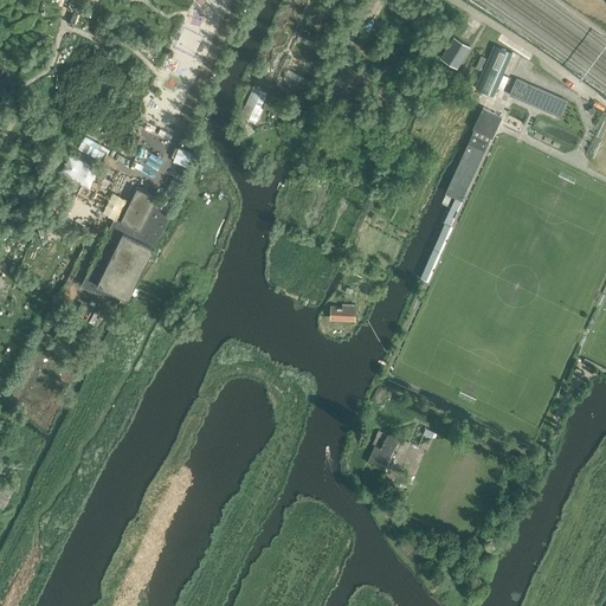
[(298,43),(305,46),(305,44),(311,46),(314,39),(302,34),(298,43)]
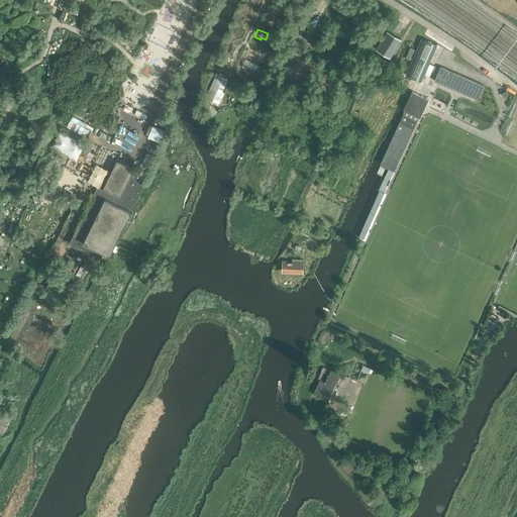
[(387,29),(377,47),(391,56),(401,38),(387,29)]
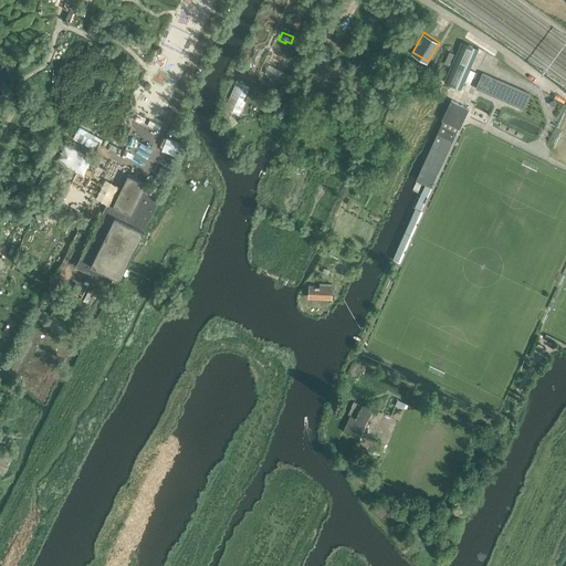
[(452,66),(450,71),(460,76),(461,77),(463,73),(452,66)]
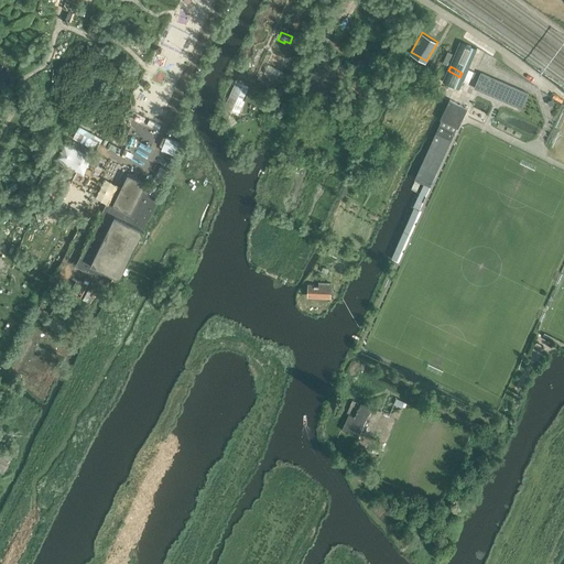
[(477,88),(483,91),(521,108),(528,93),(489,76),(490,74),(485,72),(477,88)]
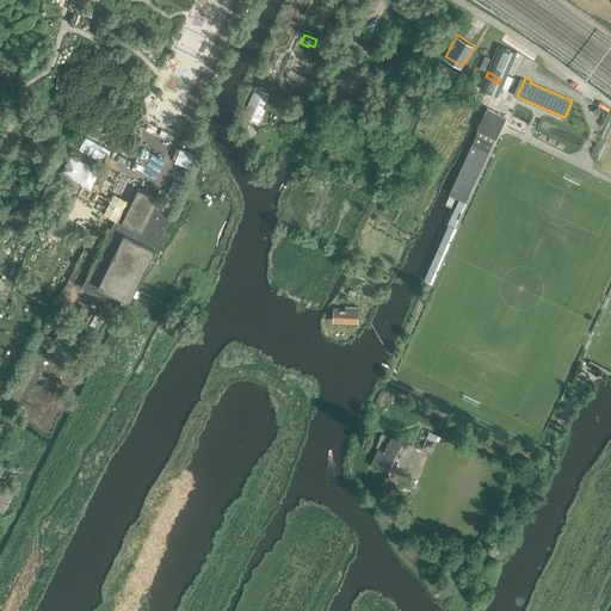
[(244,118),(257,123),(269,94),(255,88),(244,118)]
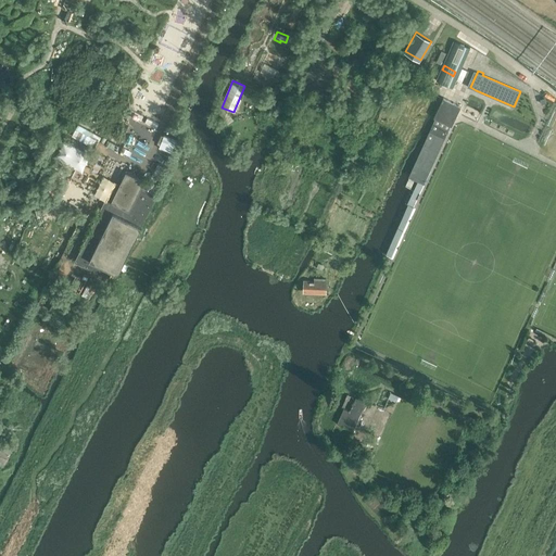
[(433,117),(434,117),(433,122),(449,128),(450,125),(451,126),(460,106),(443,98),(433,117)]
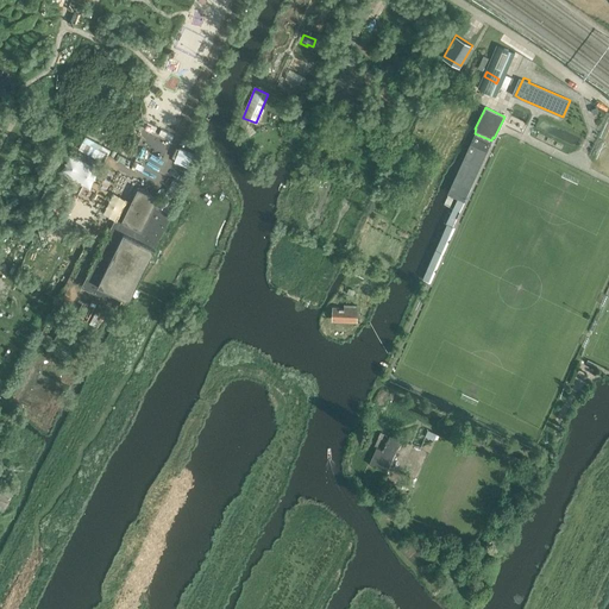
[(475,133),(447,194),(464,201),(491,140),(475,133)]
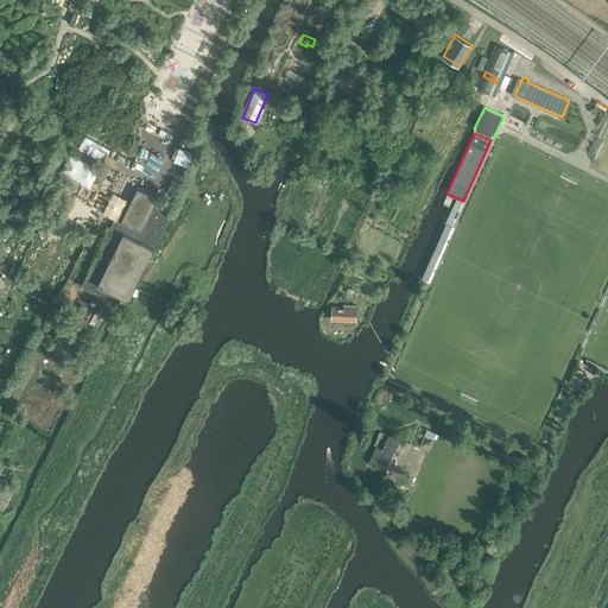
[(84,135),(82,141),(108,156),(111,150),(84,135)]
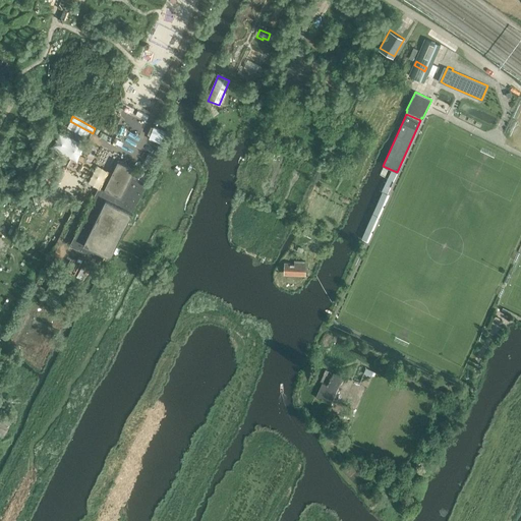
[(153,128),(151,132),(163,136),(165,131),(153,127),(153,128)]
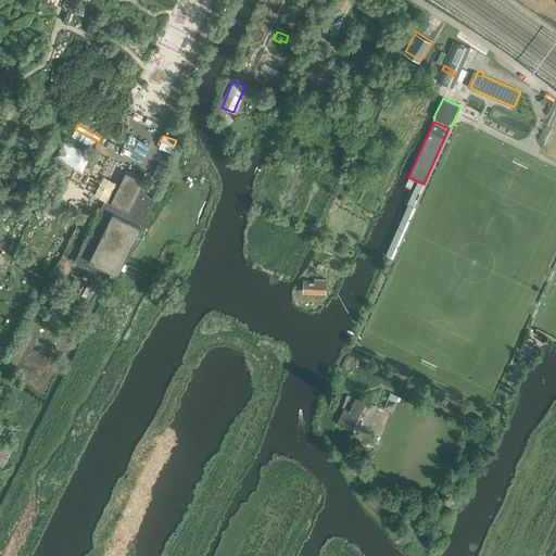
[(75,261),(90,269),(102,275),(105,267),(118,274),(158,194),(142,187),(146,180),(127,172),(108,209),(102,205),(75,261)]
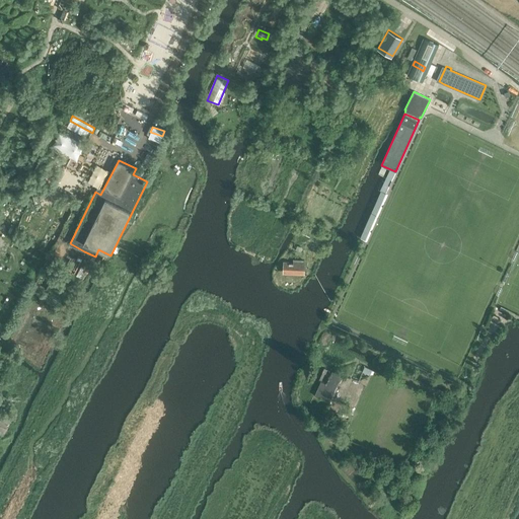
[(305,225),(301,232),(309,236),(311,233),(313,234),(315,230),(305,225)]
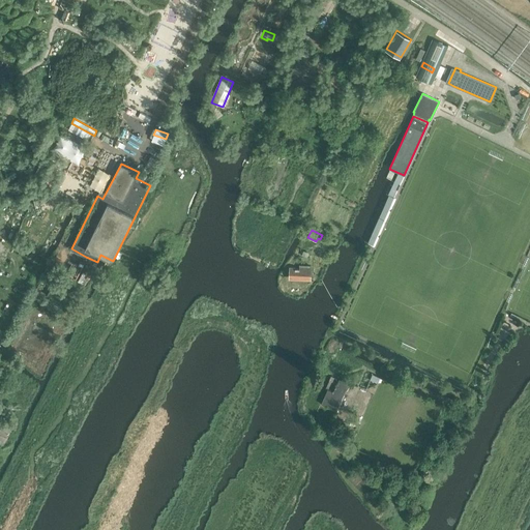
[(299,268),(291,268),(290,278),(310,280),(310,266),(299,265),(299,268)]
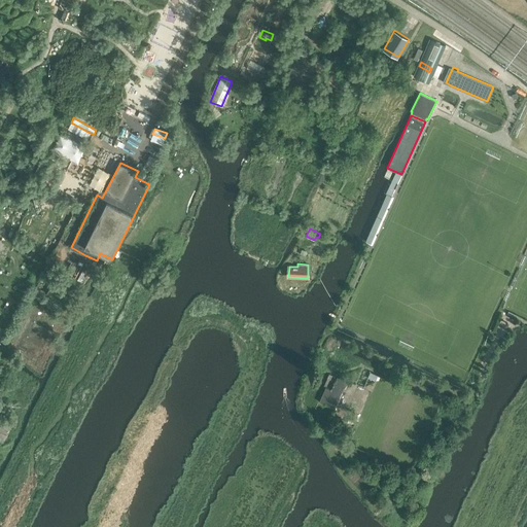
[(326,387),(319,401),(335,408),(347,380),(338,377),(331,389),(326,387)]
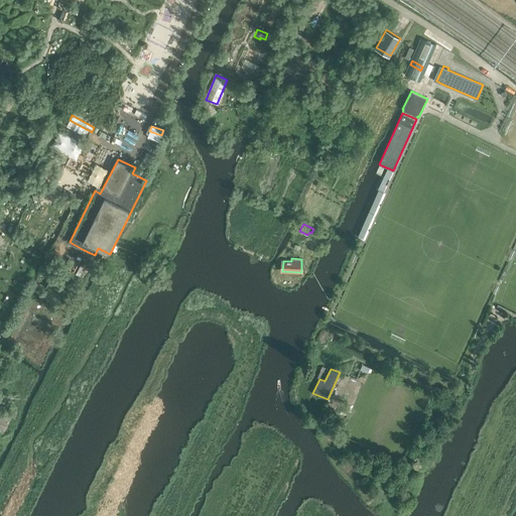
[(0,410),(0,428),(6,431),(12,414),(0,410)]
